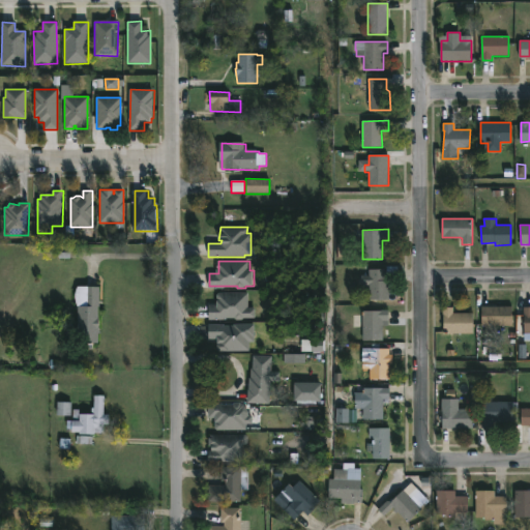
[(388,281),(389,300),(370,300),(370,286),(361,286),(361,275),(370,275),(370,269),(388,269),(388,281)]
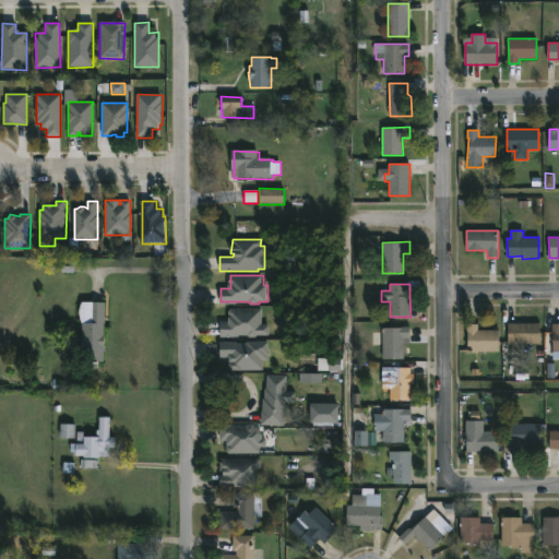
[(106,322),(105,361),(83,361),(83,322),(81,322),(81,301),(107,301),(106,322)]
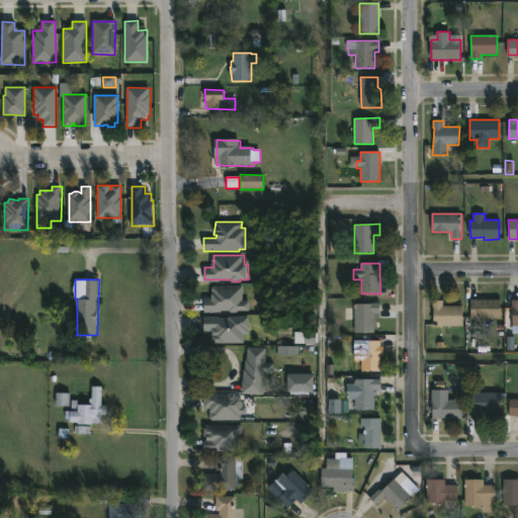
[(242,286),(242,301),(249,301),(249,311),(237,311),(237,313),(221,311),(221,313),(203,313),(204,298),(212,298),(212,286),(242,286)]
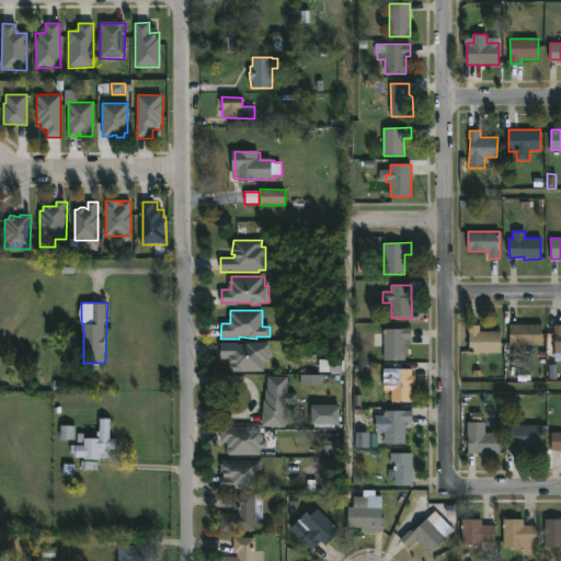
[(542,324),(542,346),(526,346),(526,354),(514,353),(514,345),(510,345),(511,324),(542,324)]
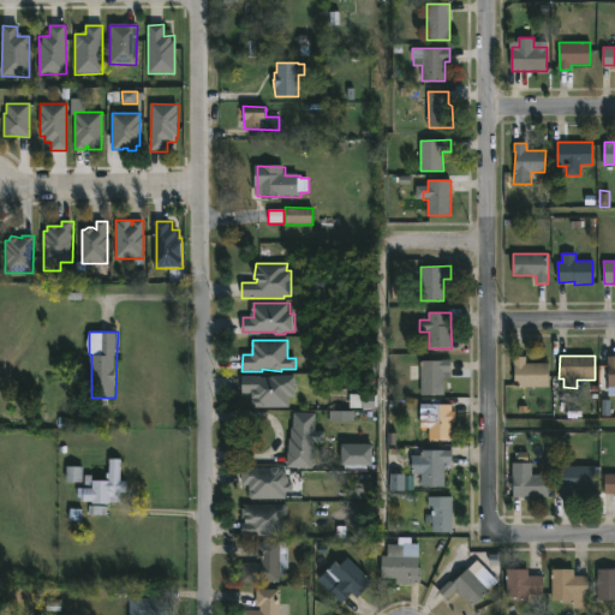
[(526,357),(526,364),(549,364),(549,387),(515,387),(514,357),(526,357)]
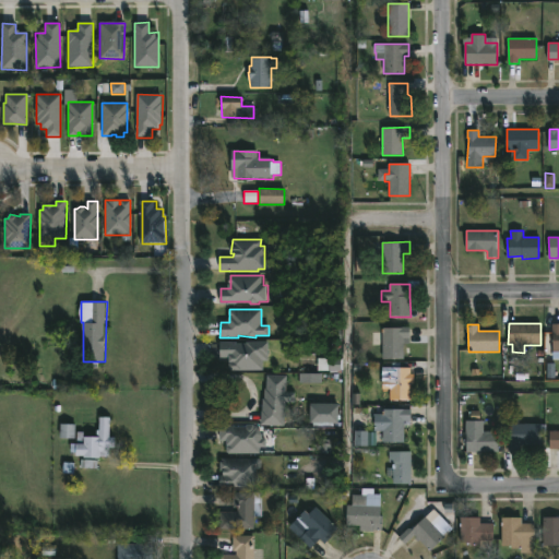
[(405,359),(382,359),(382,328),(409,326),(409,343),(405,343),(405,359)]
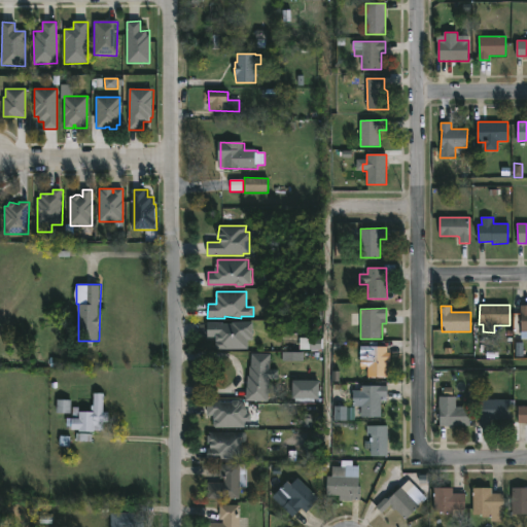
[(254,323),(254,339),(250,339),(250,349),(220,348),(220,342),(218,342),(218,338),(208,338),(209,322),(254,323)]
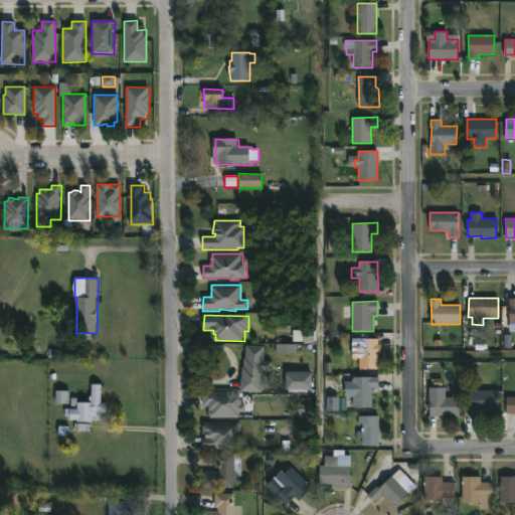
[(293,342),(313,342),(313,332),(293,331),(293,342)]
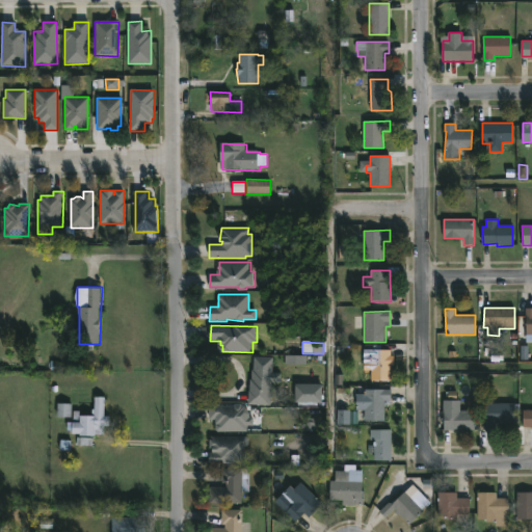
[(391,357),(391,381),(372,381),(372,350),(391,350),(391,357)]
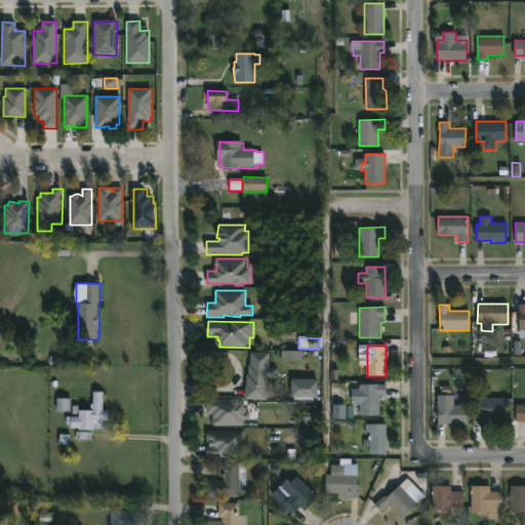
[(303,352),(281,351),(281,361),(301,361),(303,352)]
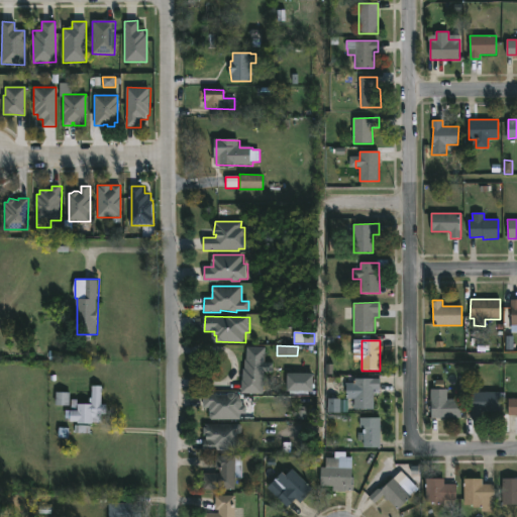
[(268,347),(267,363),(276,363),(275,372),(266,371),(265,394),(243,393),(244,368),(245,369),(246,359),(248,359),(249,346),(268,347)]
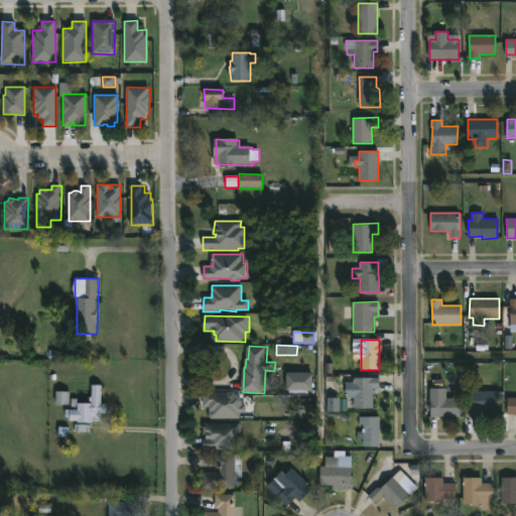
[(315,372),(314,390),(288,389),(289,371),(315,372)]
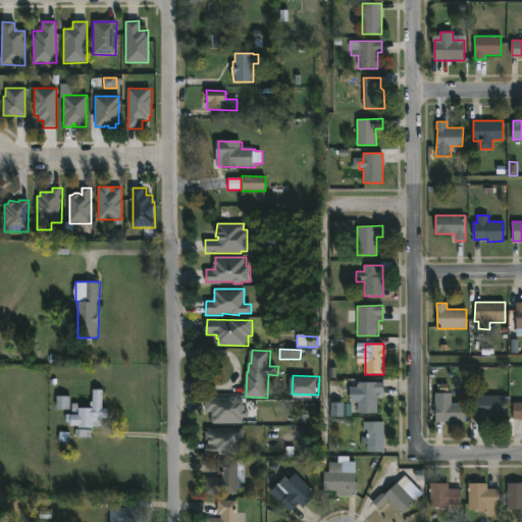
[(377,396),(377,412),(359,412),(359,402),(352,402),(352,387),(361,387),(361,382),(383,382),(383,393),(377,393),(377,396)]
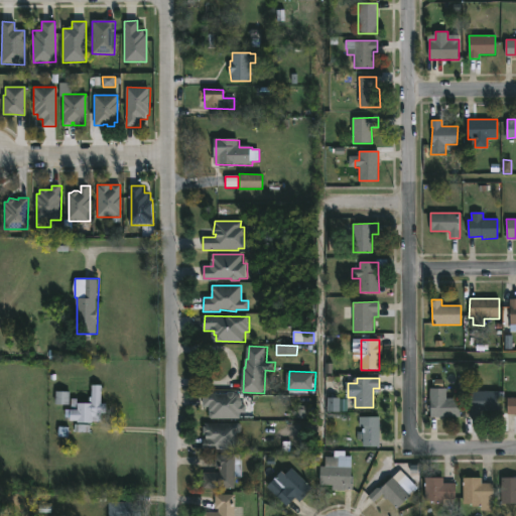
[(104,386),(102,403),(107,403),(107,412),(102,412),(102,421),(94,420),(94,422),(71,420),(73,398),(79,398),(79,402),(90,403),(91,396),(93,396),(93,384),(103,385),(104,386)]
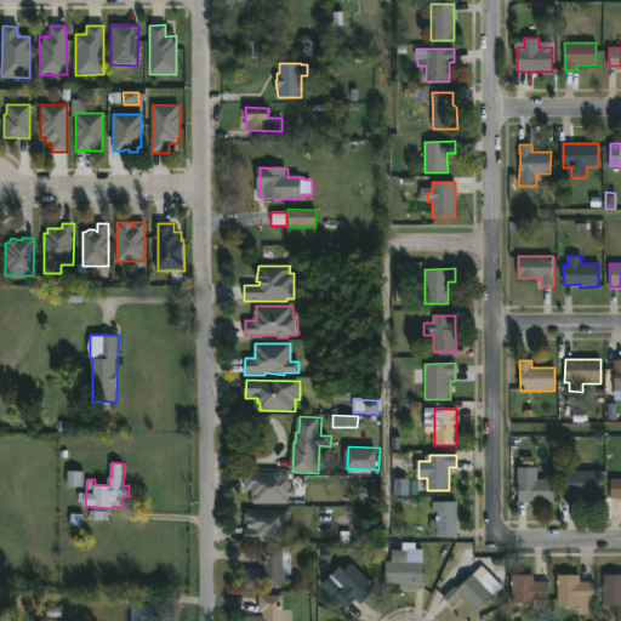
[(575,501),(568,501),(568,471),(609,471),(609,483),(603,483),(603,495),(580,495),(580,501),(575,501)]
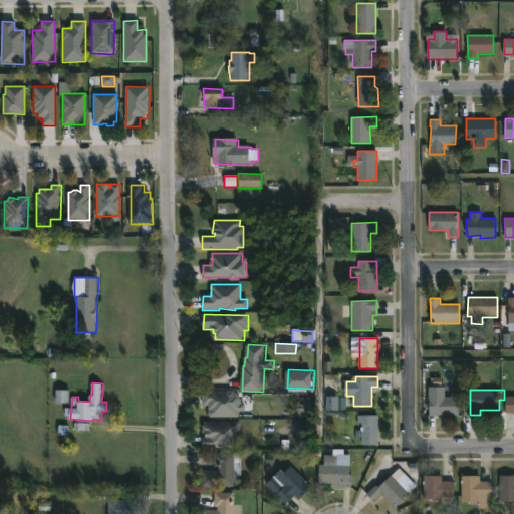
[(69,391),(55,391),(54,404),(69,404),(69,391)]
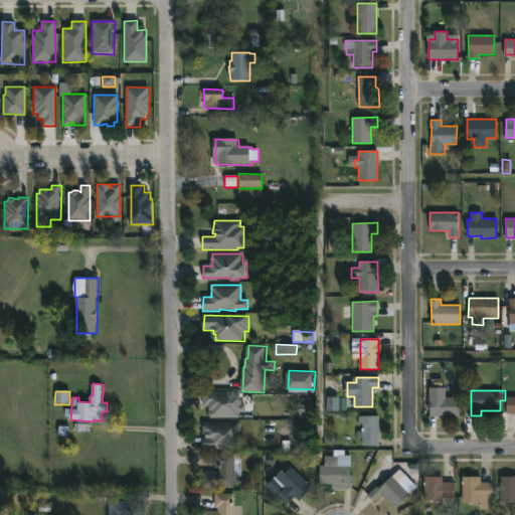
[(232,392),(233,393),(241,393),(241,405),(244,405),(244,412),(239,411),(238,417),(208,417),(209,406),(202,406),(202,392),(225,394),(227,392),(232,392)]
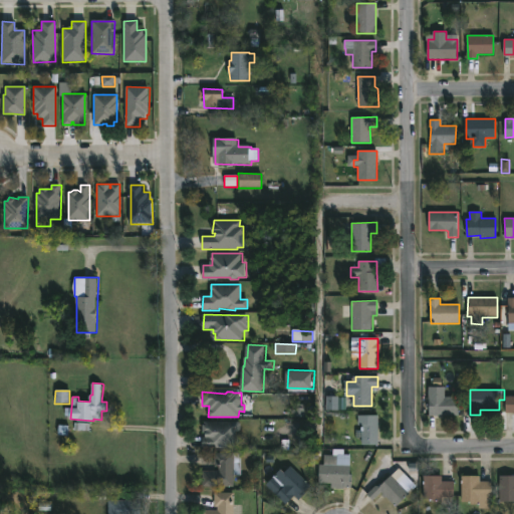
[(513,397),(505,398),(505,415),(513,415),(513,397)]
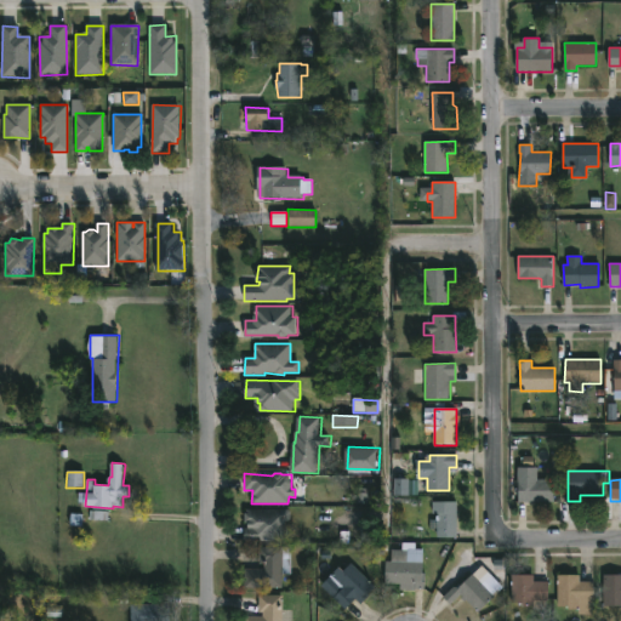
[(519,503),(519,480),(553,480),(553,502),(519,503)]
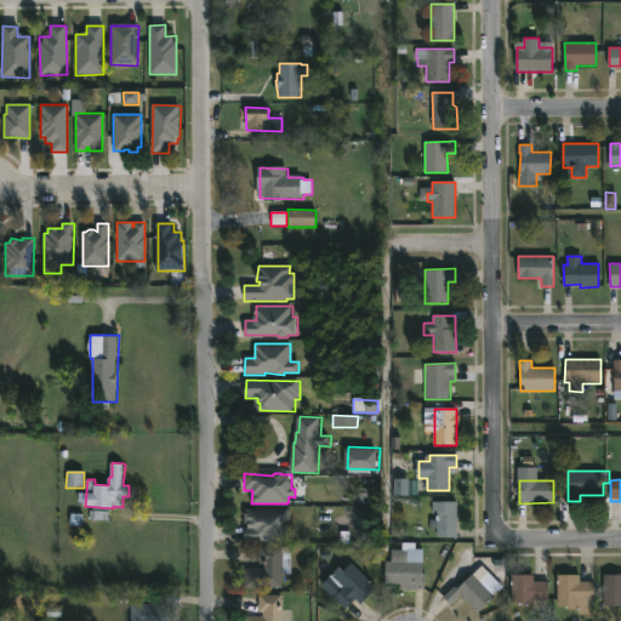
[(393,496),(417,496),(417,482),(394,482),(393,496)]
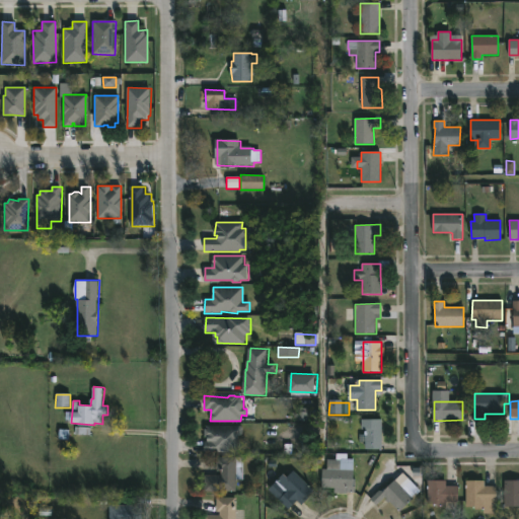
[(381,420),(381,450),(365,450),(365,442),(360,442),(360,435),(365,435),(365,430),(361,430),(362,420),(381,420)]
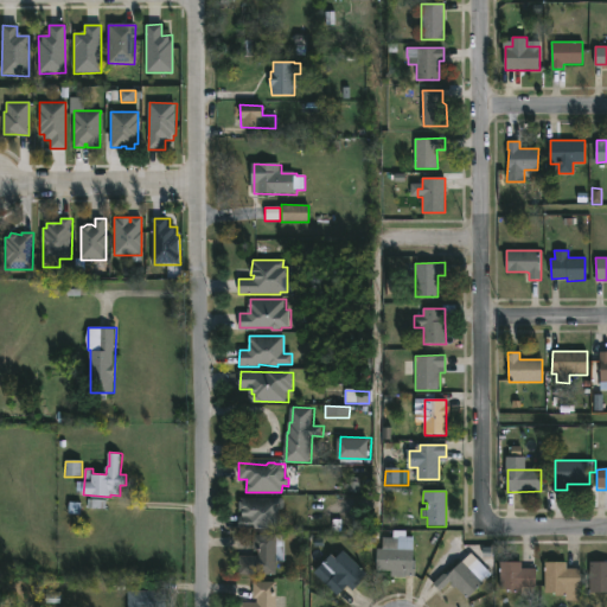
[(279,510),(279,529),(240,529),(240,517),(243,517),(243,510),(238,510),(240,498),(281,498),(283,500),(283,508),(279,510)]
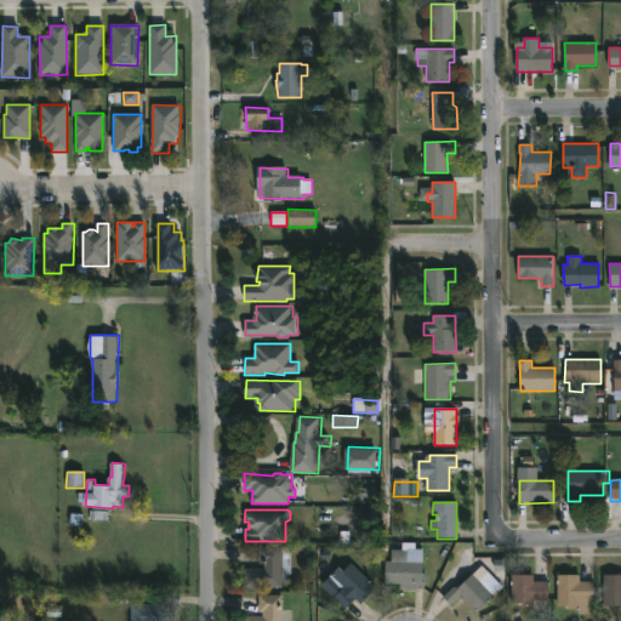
[(426,550),(425,574),(428,574),(427,590),(402,591),(402,584),(387,584),(388,562),(393,562),(394,550),(404,550),(404,542),(417,543),(417,550),(426,550)]
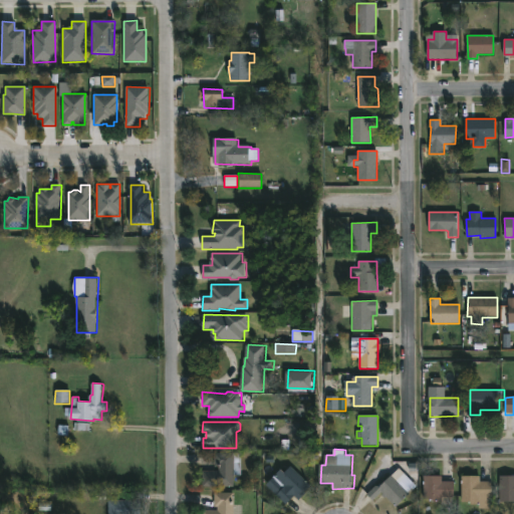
[(240,453),(240,476),(234,476),(234,488),(202,487),(202,471),(218,471),(218,468),(214,468),(214,453),(240,453)]
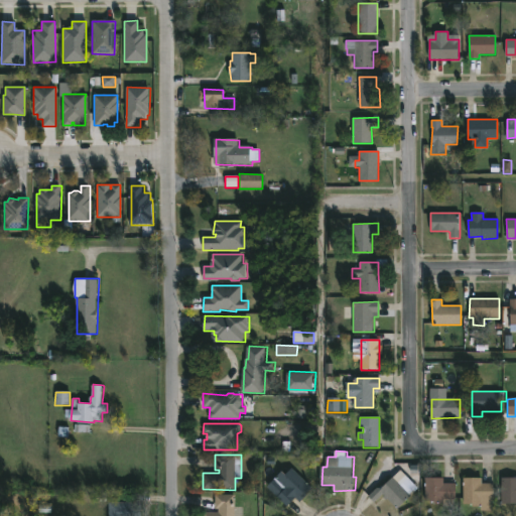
[(293,468),(315,490),(303,502),(297,497),(288,506),(279,497),(287,488),(277,478),(284,471),(287,474),(293,468)]
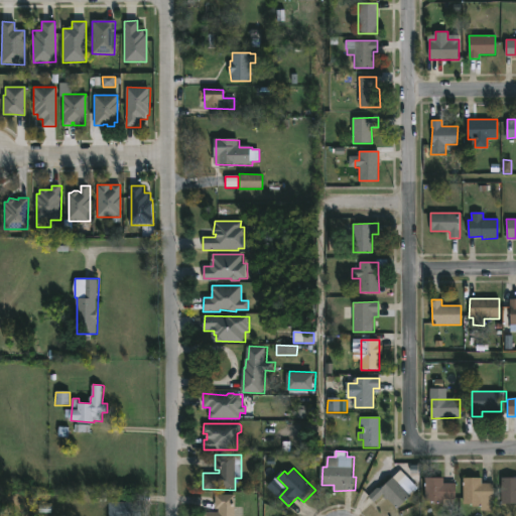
[(393,478),(411,496),(398,509),(383,495),(375,503),(368,496),(381,484),(384,487),(393,478)]
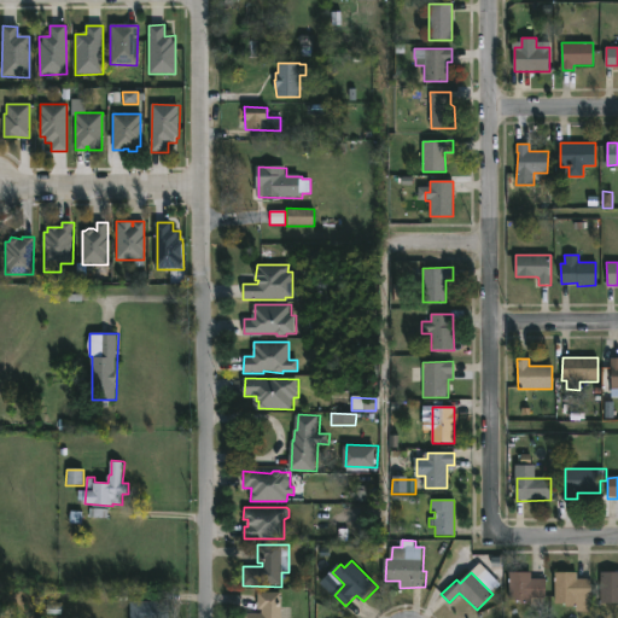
[(534,572),(534,579),(544,579),(544,598),(530,598),(530,601),(508,601),(508,572),(534,572)]
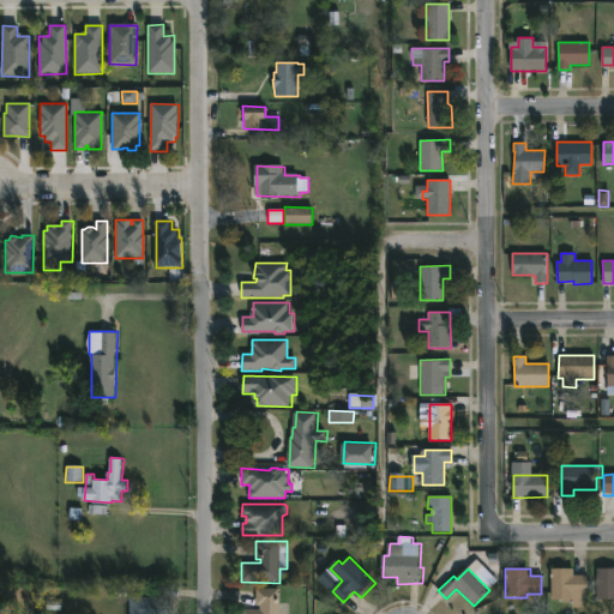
[(573,570),(573,576),(588,576),(589,593),(587,593),(587,608),(572,608),(572,603),(563,603),(563,600),(551,600),(551,569),(573,570)]
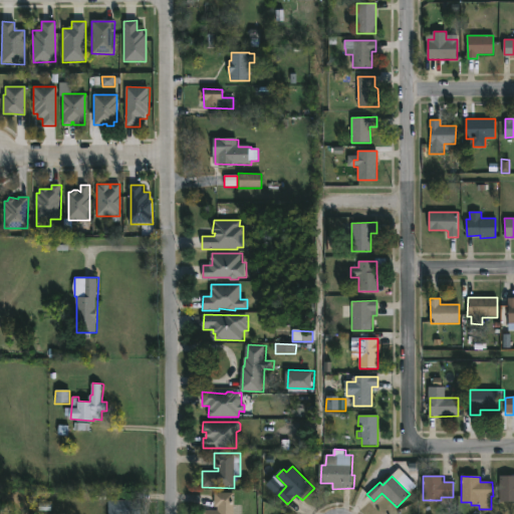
[(513,476),(513,501),(501,501),(502,476),(513,476)]
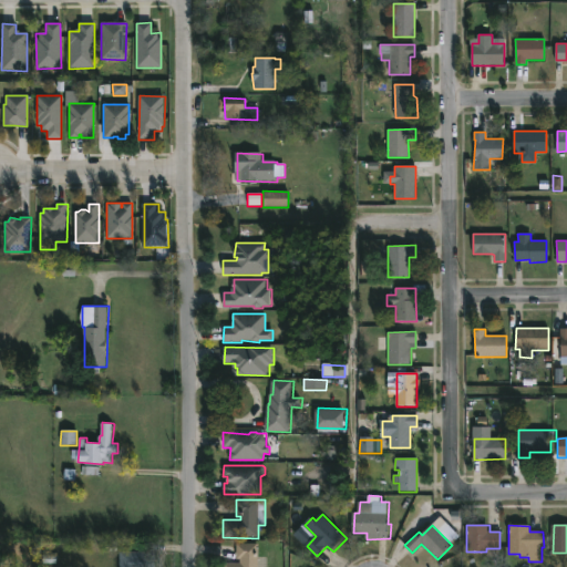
[(258,557),(257,566),(223,566),(223,563),(239,563),(239,559),(236,559),(236,544),(258,544),(258,557)]
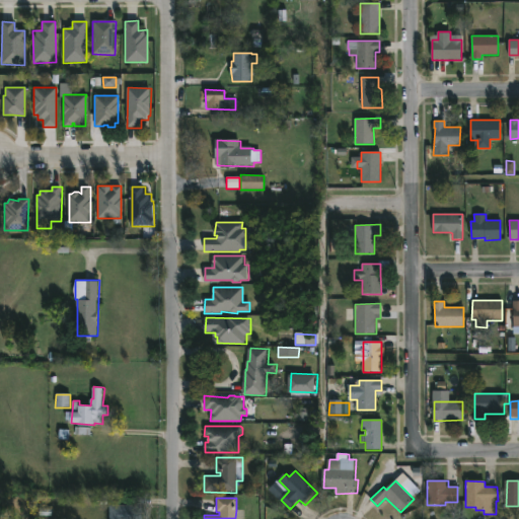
[(110,518),(110,505),(143,505),(143,518),(110,518)]
